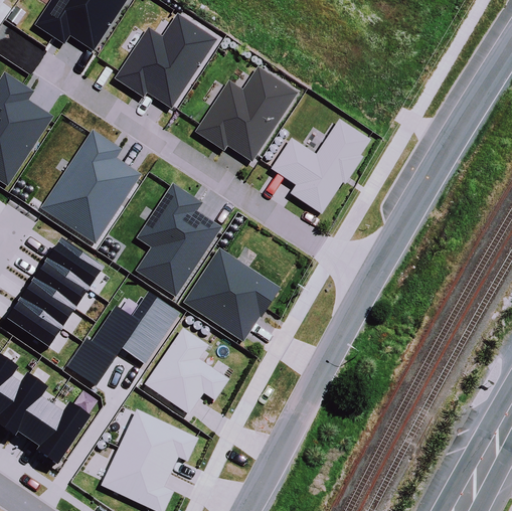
[(54,0),(38,25),(66,43),(71,35),(95,50),(127,0),(54,0)]
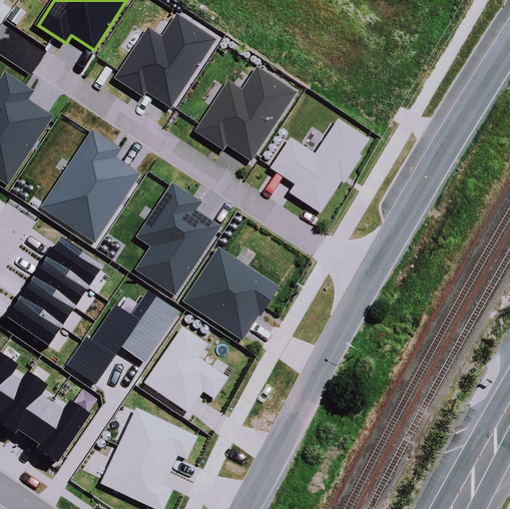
[(150,29),(117,78),(144,96),(147,91),(172,107),(217,40),(178,15),(163,37),(150,29)]
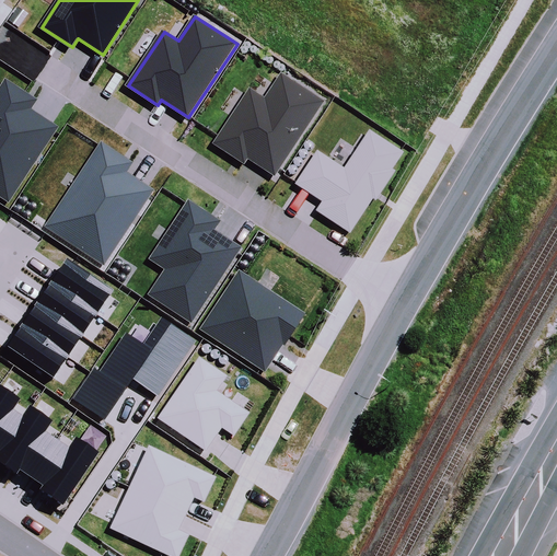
[(276,175),(325,102),(282,74),(266,99),(252,90),(217,142),(246,162),(250,158),(276,175)]
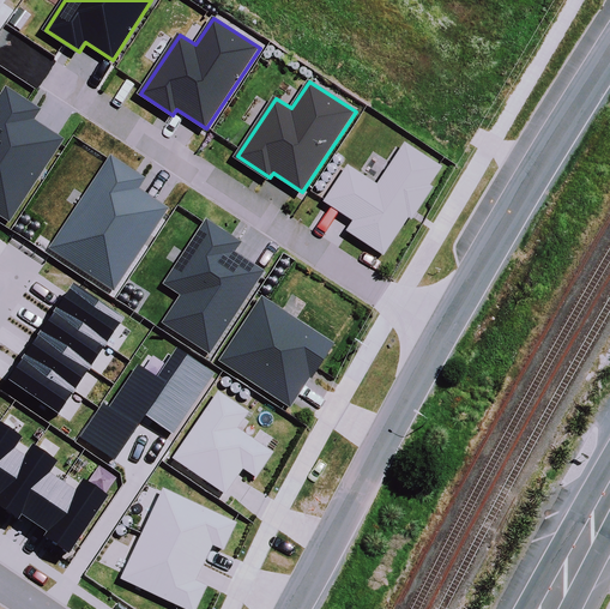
[(42,108),(10,86),(0,98),(0,215),(11,222),(66,140),(35,119),(42,108)]
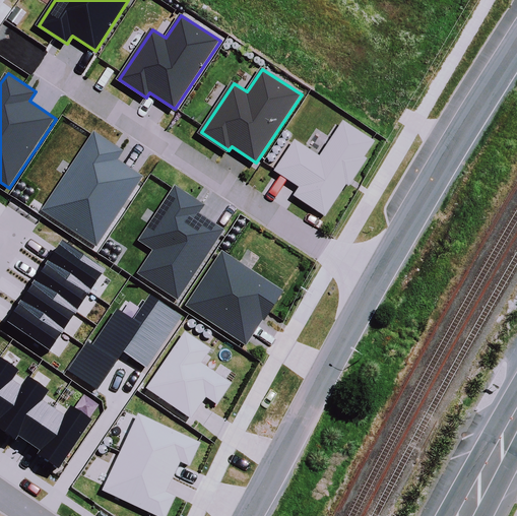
[(364,157),(374,141),(344,122),(321,157),(296,141),(276,171),(302,187),(296,196),(325,215),(347,183),(350,185),(368,159),(364,157)]
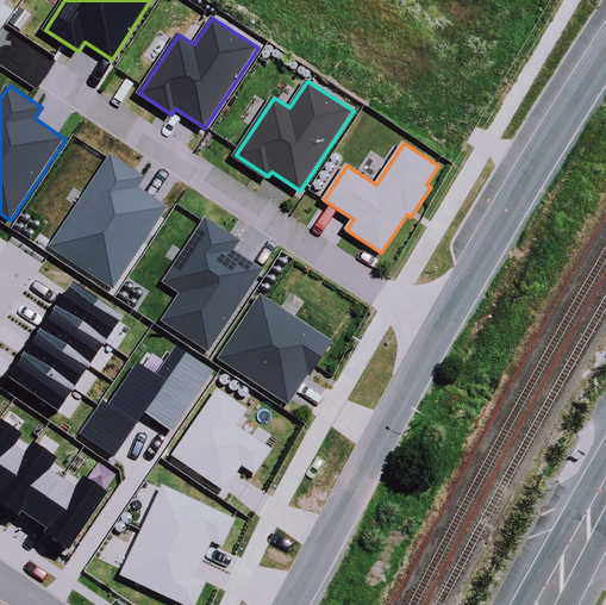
[(143,174),(111,153),(49,244),(112,287),(167,206),(136,185),(143,174)]
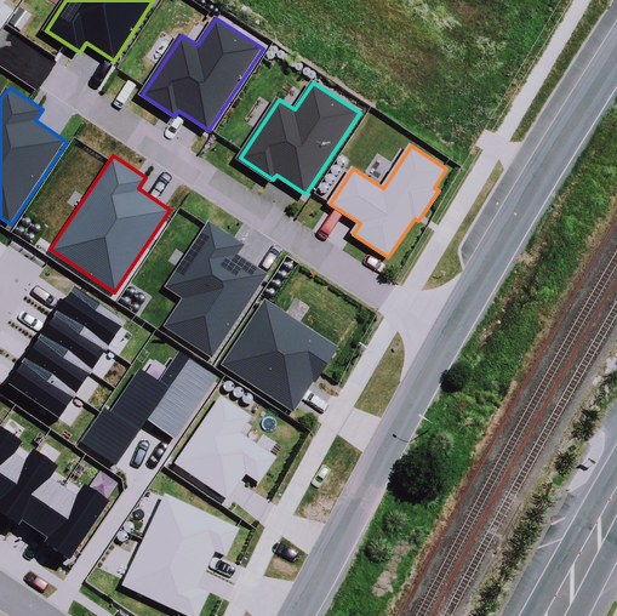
[(243,243),(210,220),(166,284),(183,296),(165,323),(211,354),(267,273),(236,252),(243,243)]
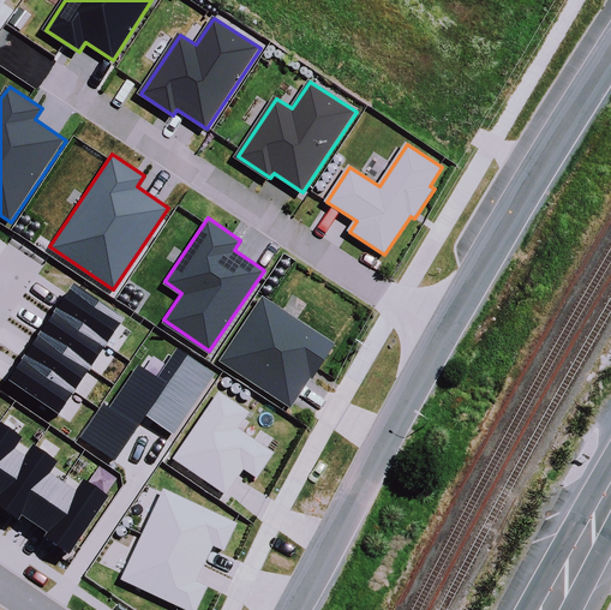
[(117,317),(67,283),(52,306),(102,339),(117,317)]
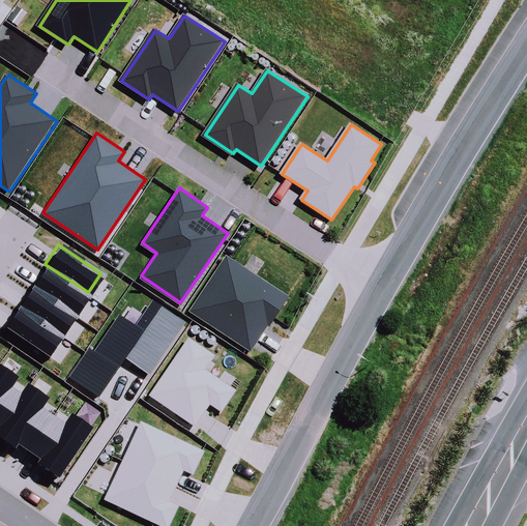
[(288,295),(227,255),(189,309),(250,349),(267,323),(268,324),(288,295)]
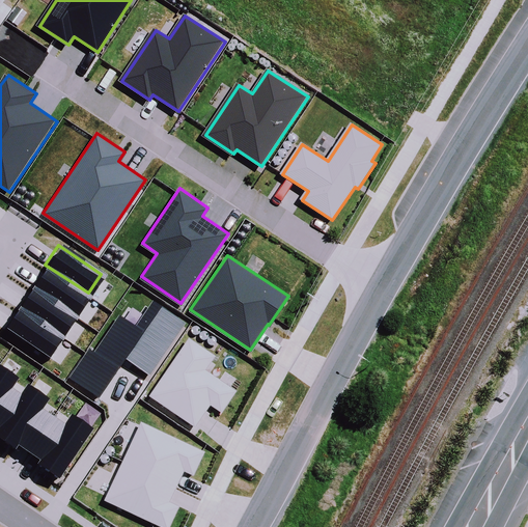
[(45,265),(32,283),(75,312),(88,293),(45,265)]
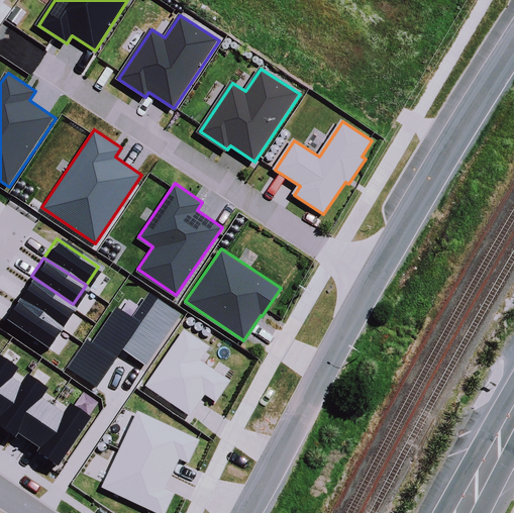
[(31,276),(18,295),(60,323),(73,304),(31,276)]
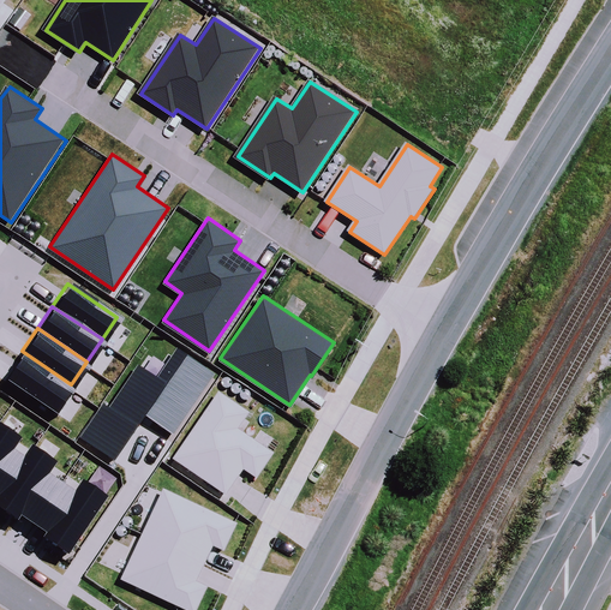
[(172,431),(213,371),(177,346),(155,377),(137,364),(108,406),(102,402),(81,435),(112,456),(142,411),(172,431)]
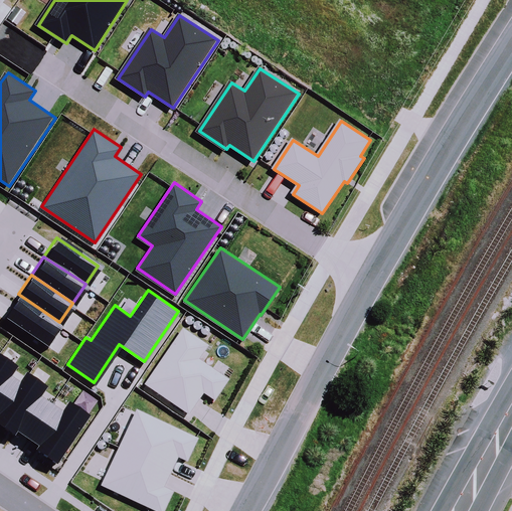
[(18,294),(3,316),(44,344),(59,322),(18,294)]
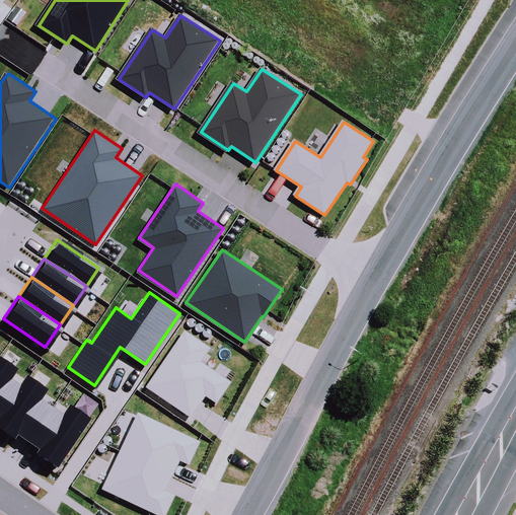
[(210,347),(185,329),(147,385),(190,415),(205,392),(216,400),(229,381),(200,361),(210,347)]
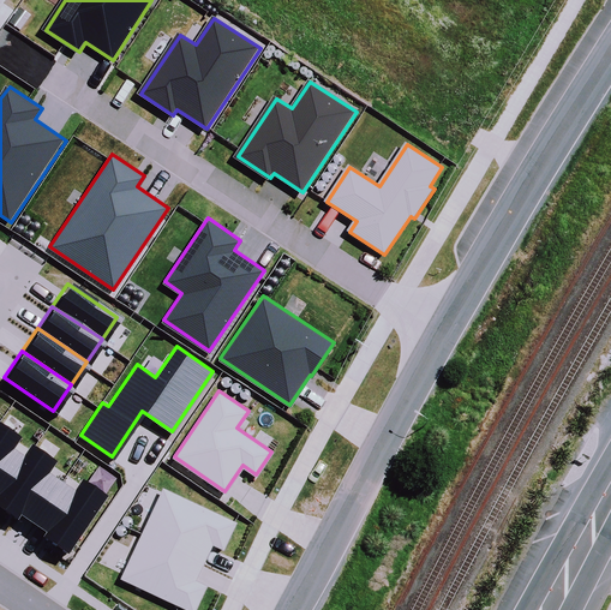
[(0,492),(31,447),(6,430),(0,438),(0,492)]
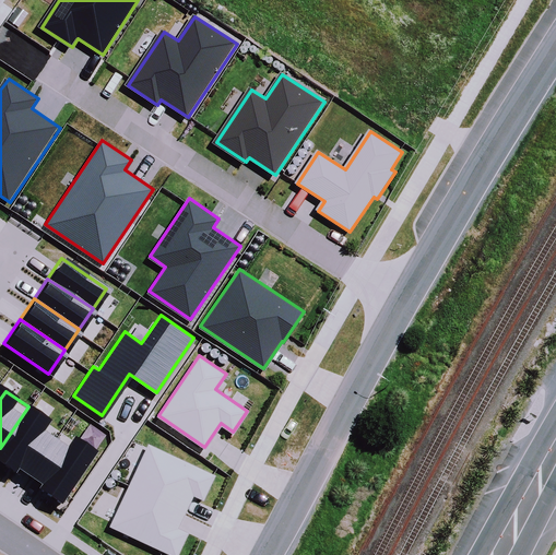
[(47,420),(28,406),(0,448),(0,464),(23,481),(51,439),(38,430),(47,420)]
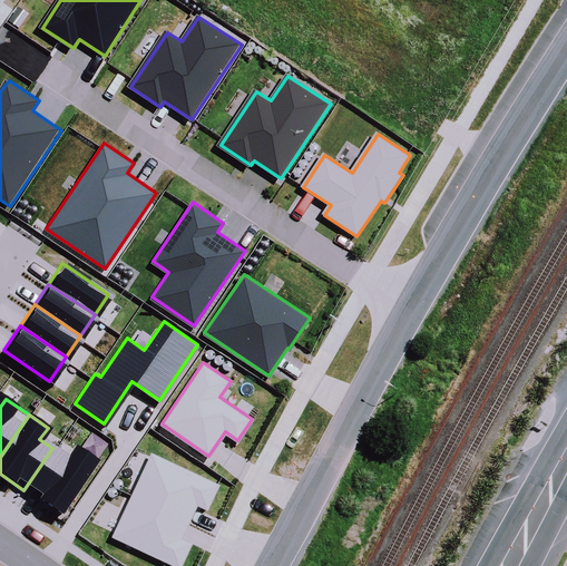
[(59,514),(96,460),(72,445),(65,456),(52,448),(23,490),(59,514)]
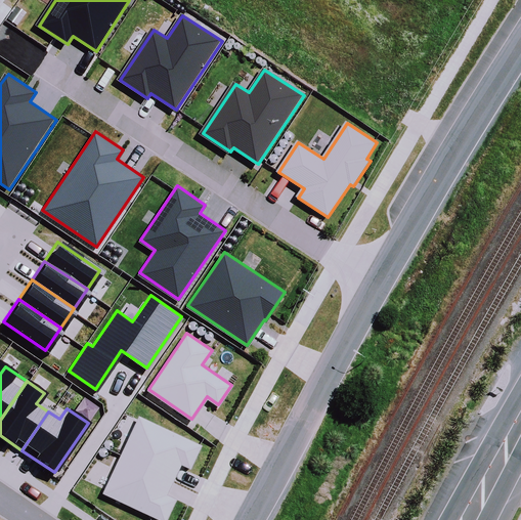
[(189,468),(201,444),(140,415),(121,453),(173,479),(181,464),(189,468)]
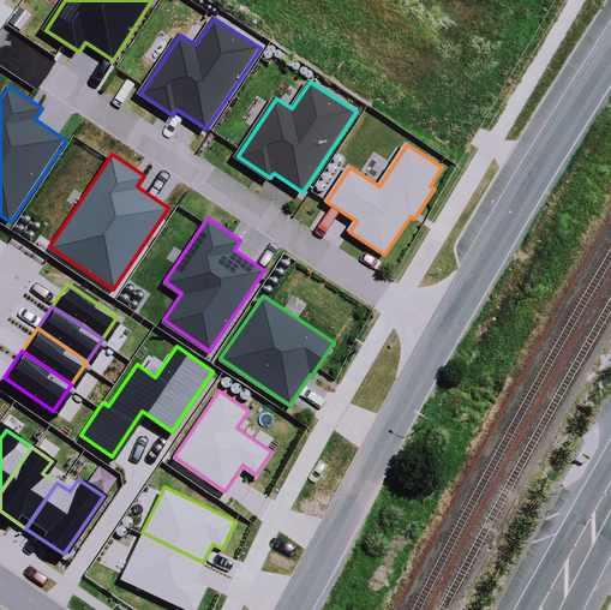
[(203,562),(142,532),(120,576),(190,609),(193,609),(207,585),(195,579),(203,562)]
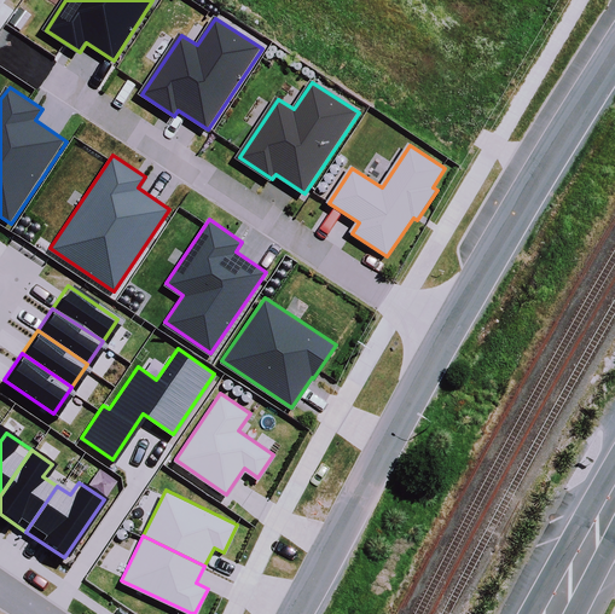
All buildings are outlined.
